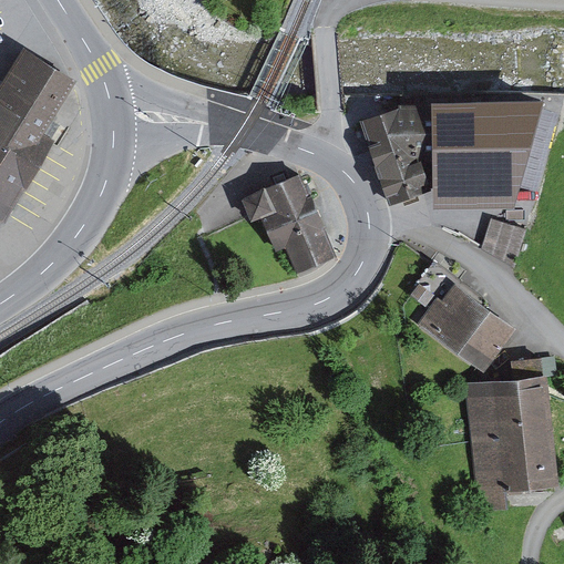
[(51,150),(39,142),(70,90),(13,55),(0,75),(0,224),(4,226),(51,150)]
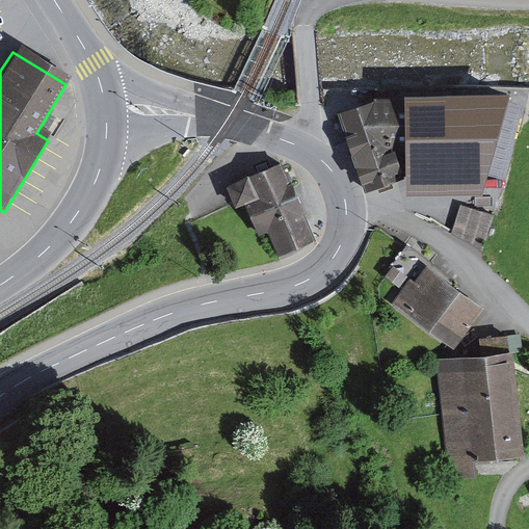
[(404,191),(480,188),(505,86),(403,87),(378,98),(337,113),(363,193),(403,178),(404,191)]
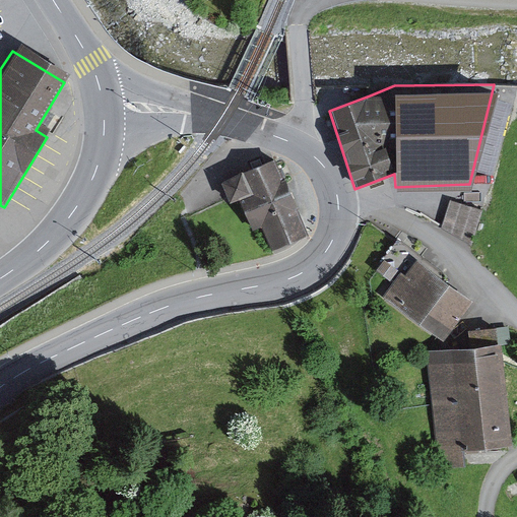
[(237,201),(264,255),(308,233),(270,158),(213,188),(223,208),(237,201)]
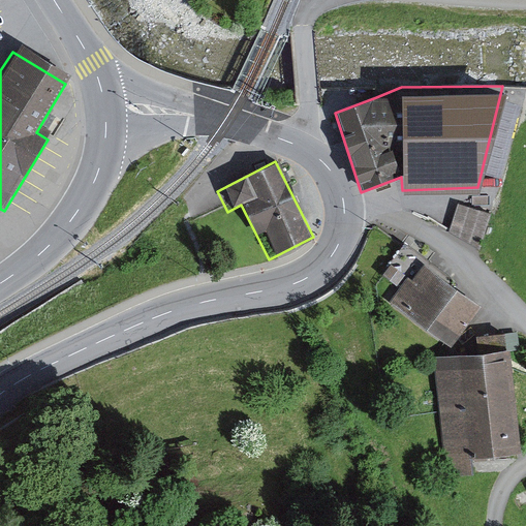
[(483,240),(492,207),(459,197),(450,230),(483,240)]
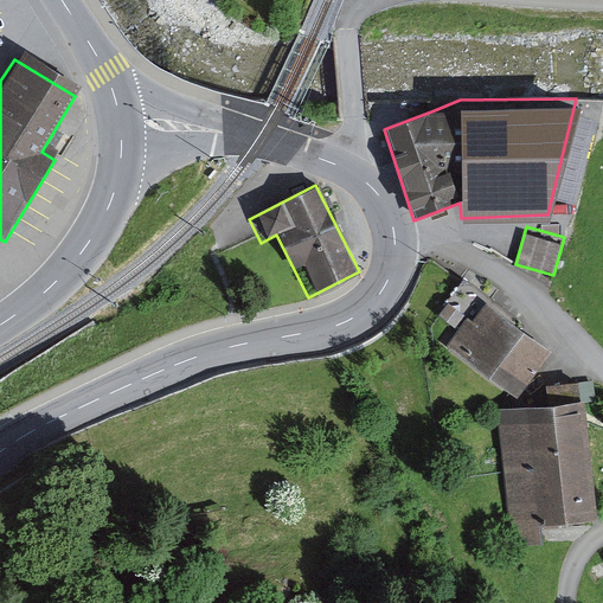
[(546,347),(483,300),(448,347),(511,395),(546,347)]
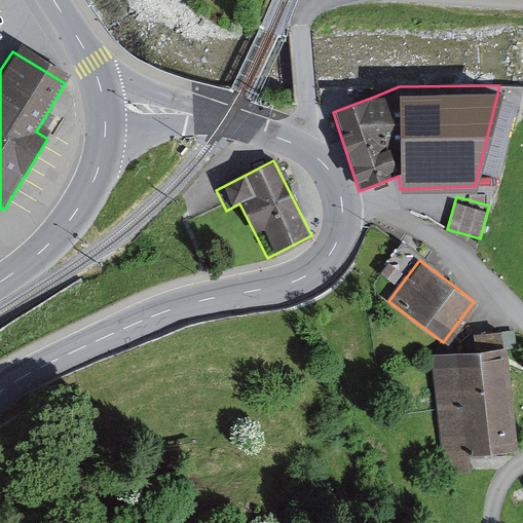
[(502,352),(440,359),(451,456),(513,449),(502,352)]
